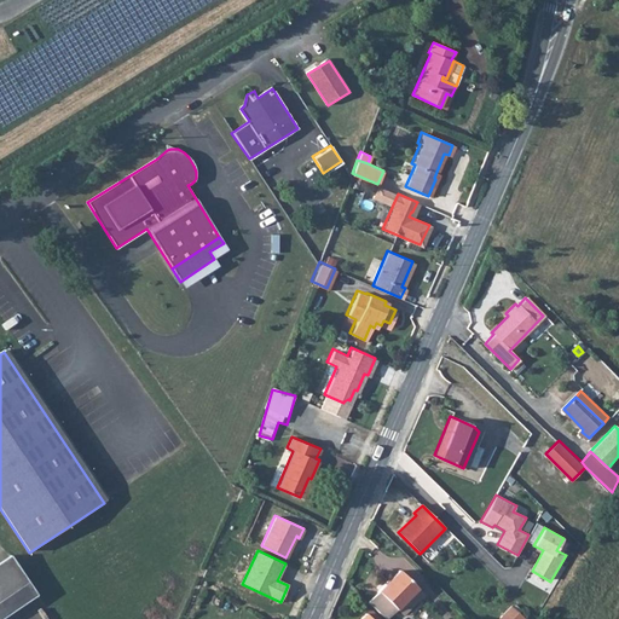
[(0,565),(0,618),(38,594),(10,559),(0,565)]
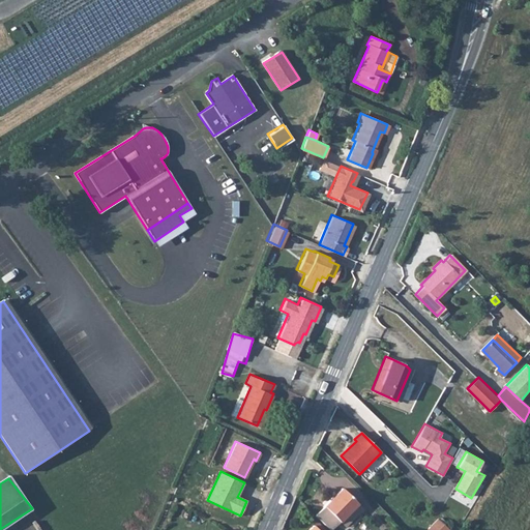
[(331,529),(340,523),(357,503),(342,489),(315,517),(328,529),(331,529)]
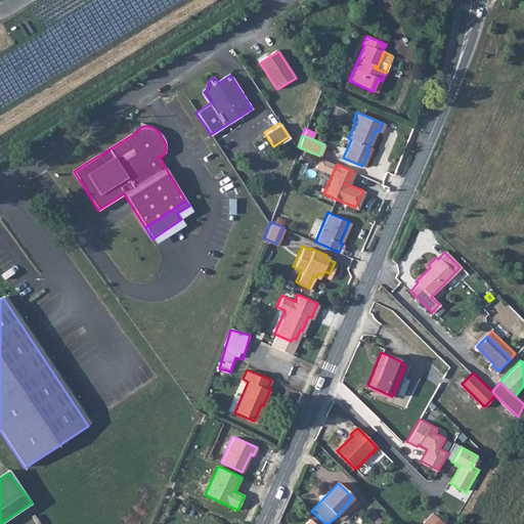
[(359,504),(353,497),(336,517),(341,522),(359,504)]
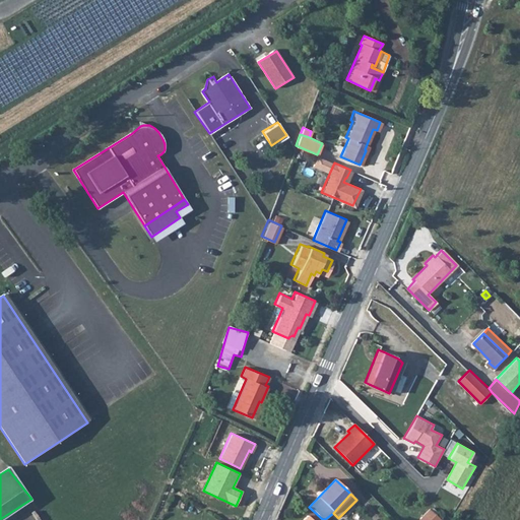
[(420,519),(441,519),(442,519),(431,510),(420,519)]
